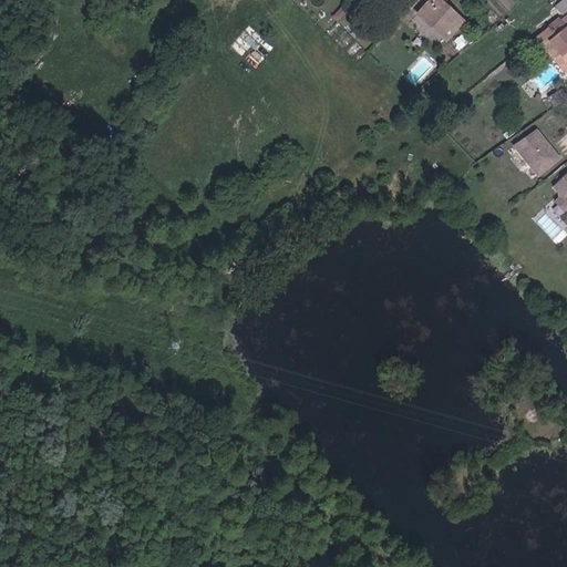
[(443,32),(440,35),(445,40),(463,20),(443,2),(444,0),(429,0),(416,14),(423,21),(426,17),(443,32)]
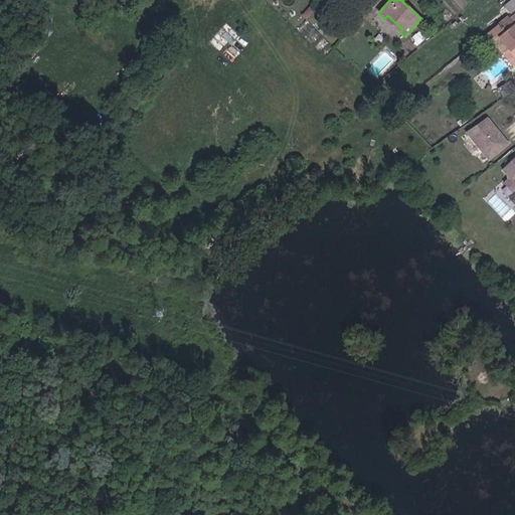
[(504,5),(511,13),(514,10),(508,2),(504,5)]
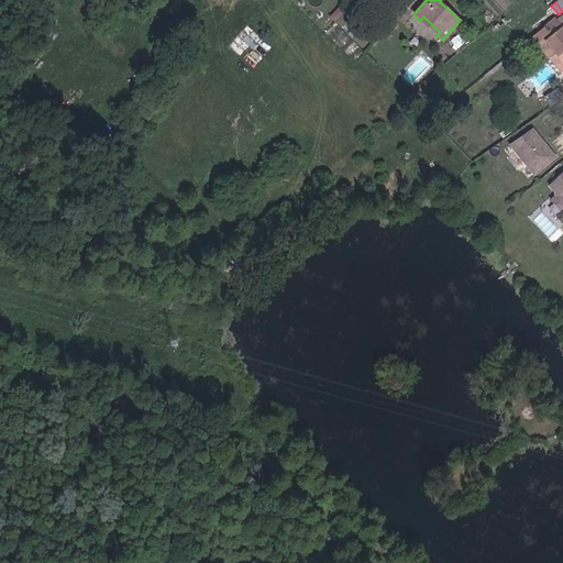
[(562,23),(556,15),(534,34),(542,42),(547,39),(562,58),(562,57),(562,23)]
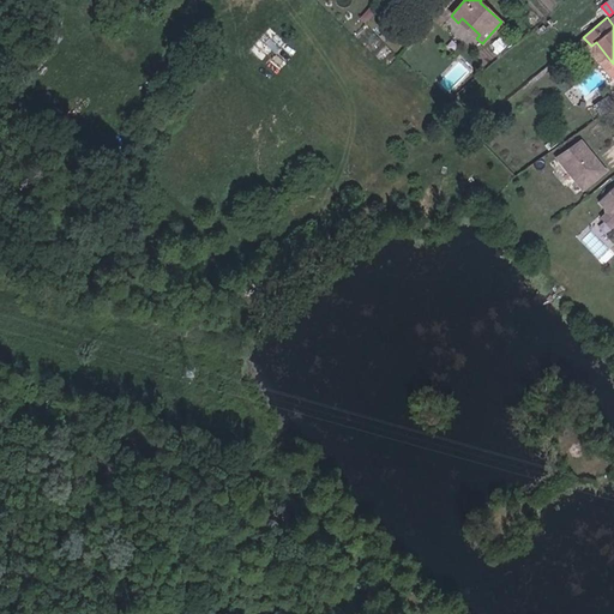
[(458,23),(476,38),(480,35),(462,18),(458,23)]
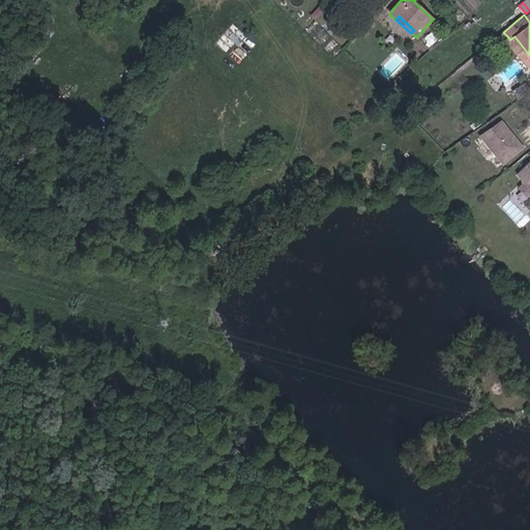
[(511,91),(518,100),(529,91),(529,90),(523,83),(511,91)]
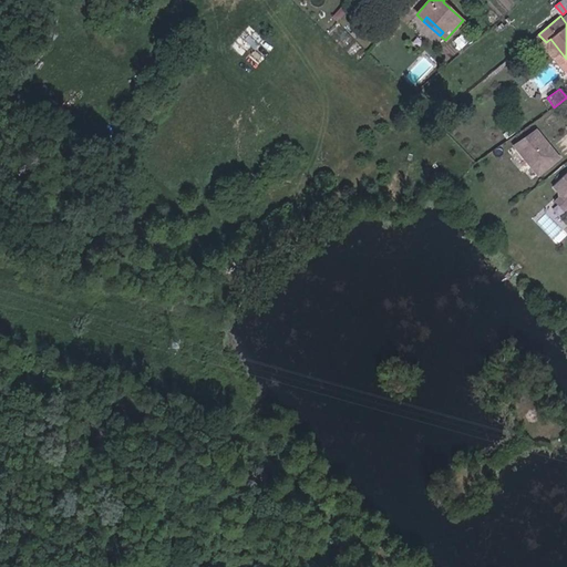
[(514,145),(538,174),(557,157),(535,131),(514,145)]
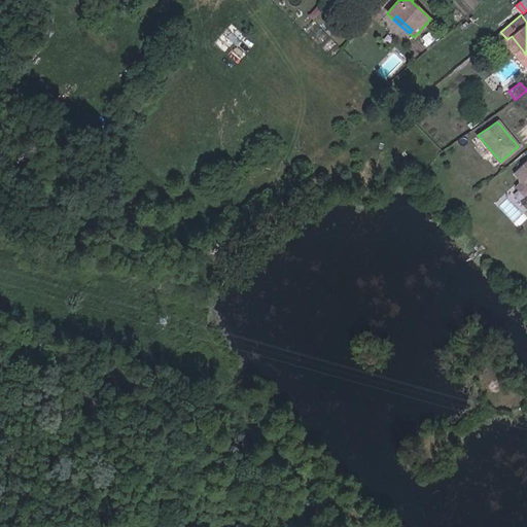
[(514,170),(526,159),(526,156),(523,152),(510,165),(514,170)]
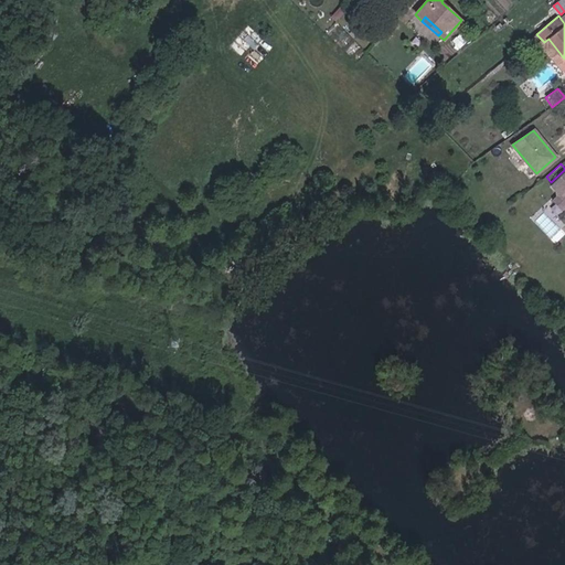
[(564,171),(550,185),(556,191),(556,196),(564,204),(564,171)]
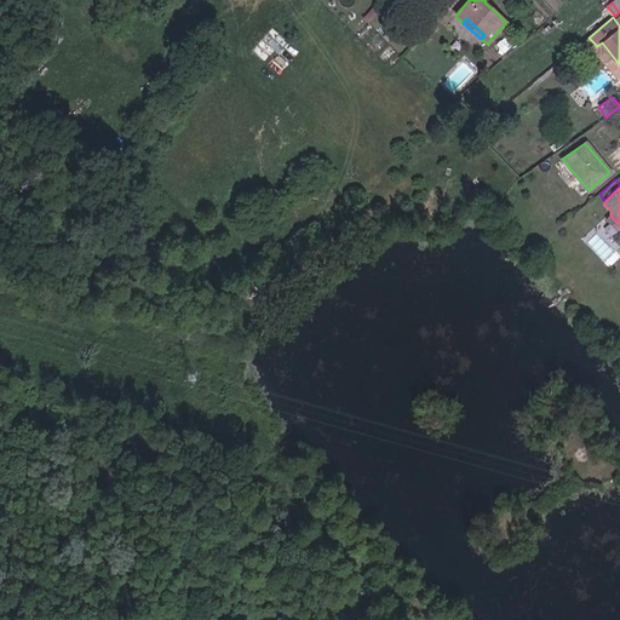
[(606,220),(615,231),(619,225),(619,224),(610,216),(606,220)]
